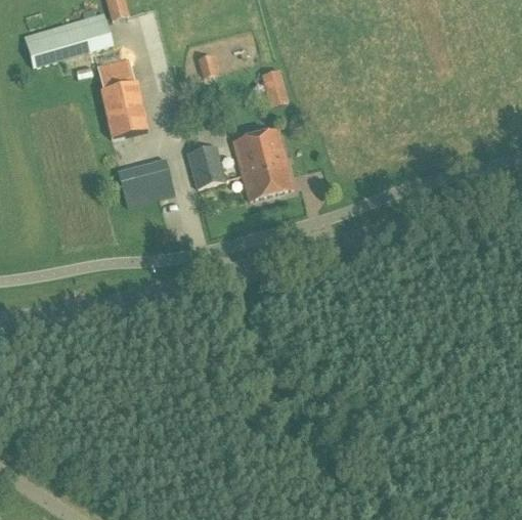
[(106,0),(112,22),(130,16),(125,0),(106,0)]
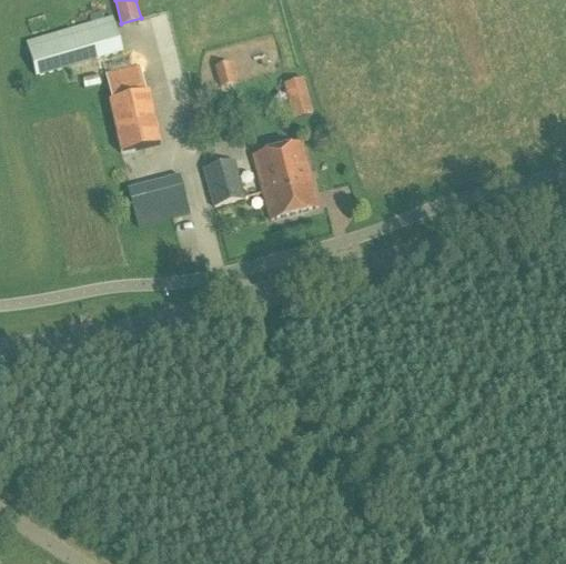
[(27,40),(36,76),(124,50),(114,14),(92,20),(27,40)]
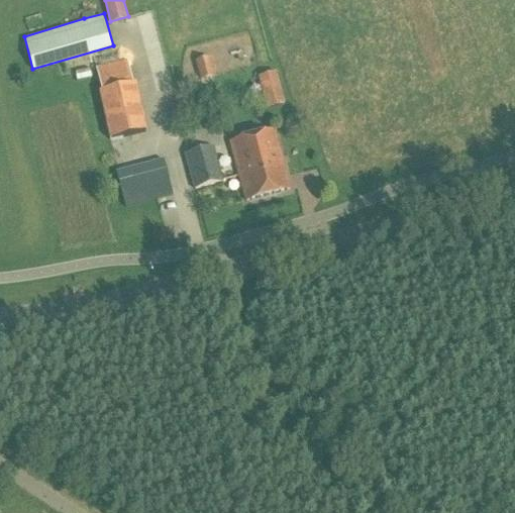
[(195,59),(201,79),(216,74),(210,54),(195,59)]
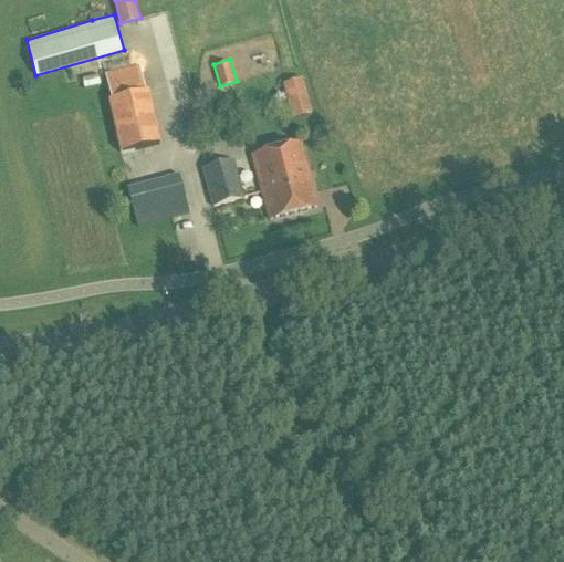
[(101,73),(84,76),(86,85),(102,82),(101,73)]
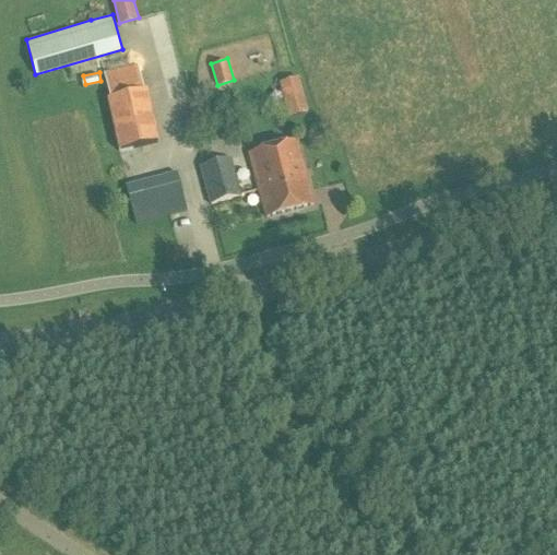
[(306,99),(299,77),(282,81),(288,105),(306,99)]
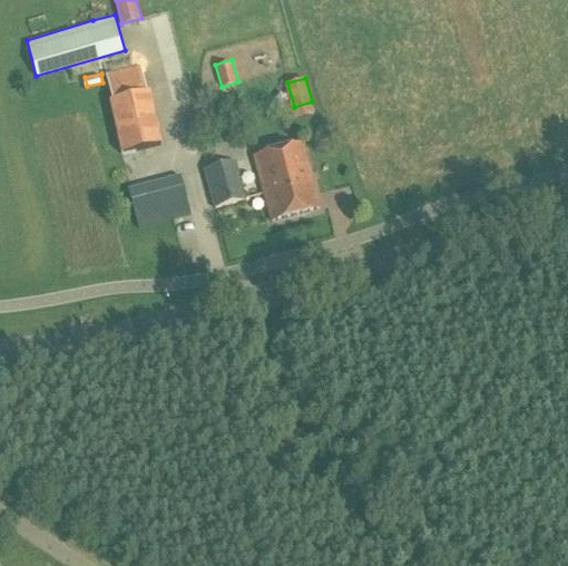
[(109,98),(121,153),(163,143),(150,88),(109,98)]
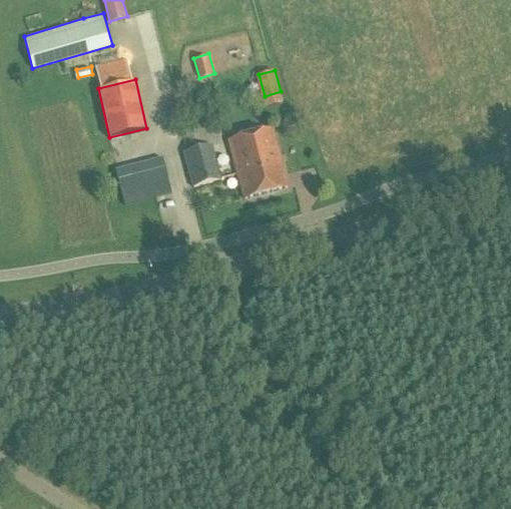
[(174,99),(180,114),(188,111),(183,96),(174,99)]
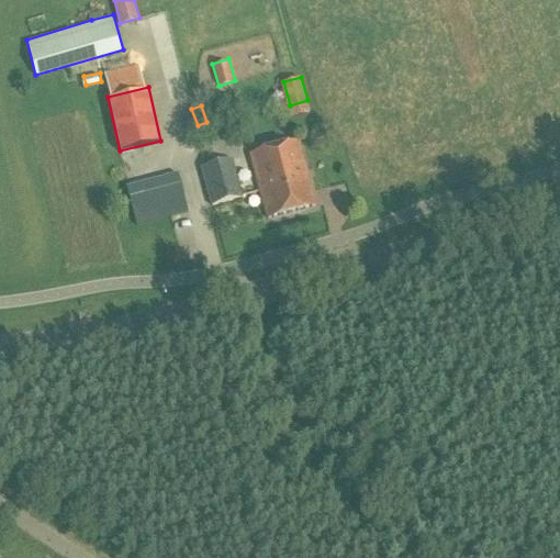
[(300,140),(253,153),(270,216),(316,204),(300,140)]
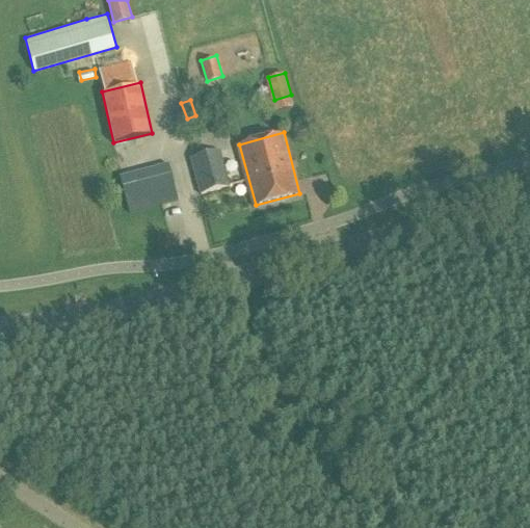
[(192,157),(203,192),(231,185),(220,149),(192,157)]
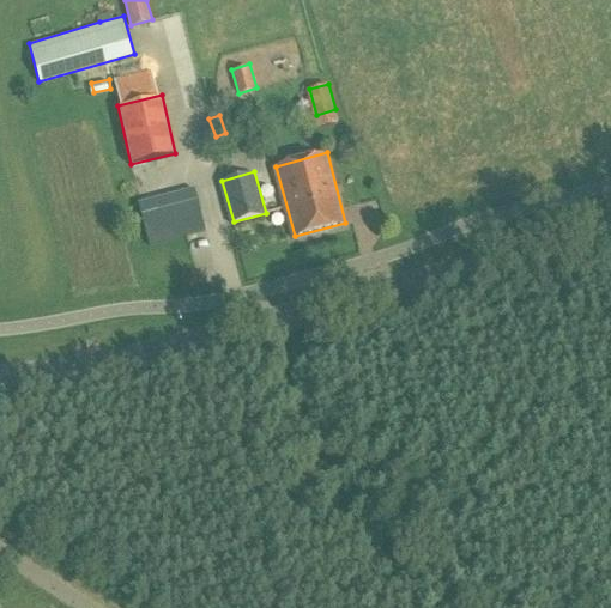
[(139,201),(150,243),(206,228),(194,186),(139,201)]
